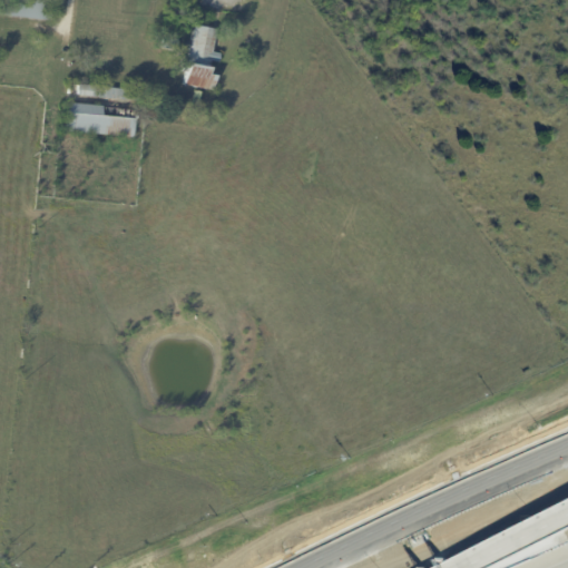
[(216,29),(217,29),(214,51),(221,52),(219,61),(211,60),(208,75),(214,76),(212,89),(185,85),(195,25),(216,29)]
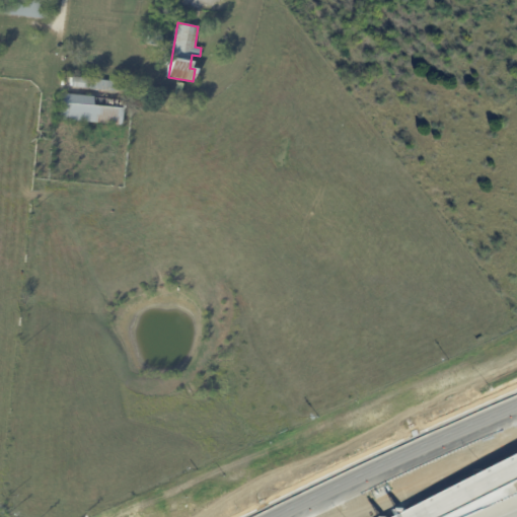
[(148,43),(150,32),(163,34),(161,45),(148,43)]
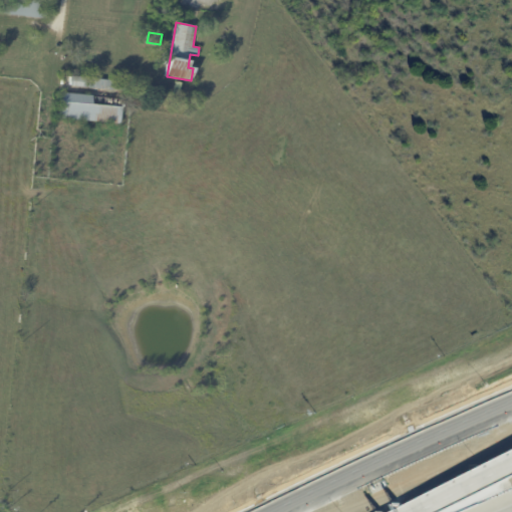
[(71,75),(84,77),(83,86),(70,85),(71,75)]
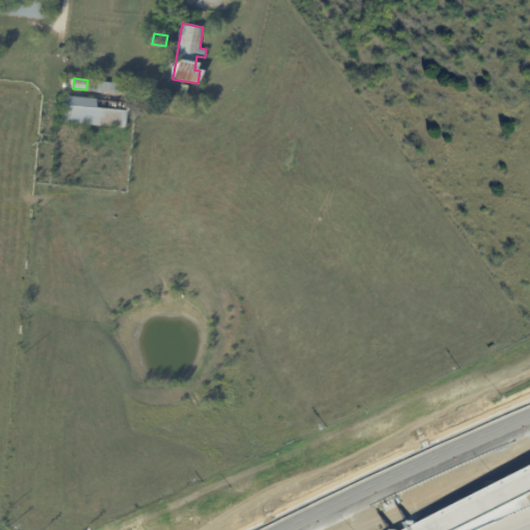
[(128,94),(117,93),(118,82),(129,83),(128,94)]
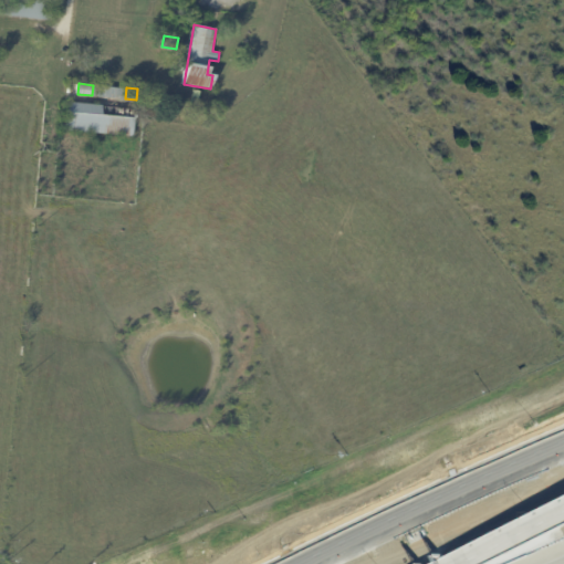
[(133,136),(63,129),(66,101),(135,107),(133,136)]
